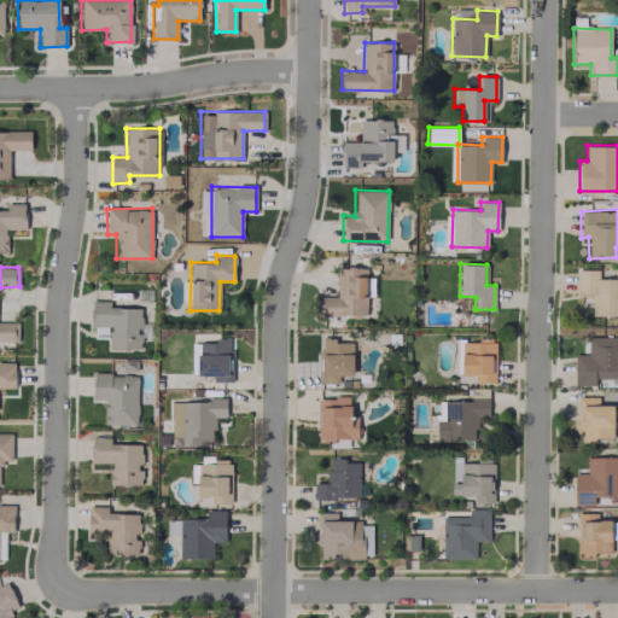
[(337,296),(320,296),(320,316),(366,315),(366,267),(336,267),(337,296)]
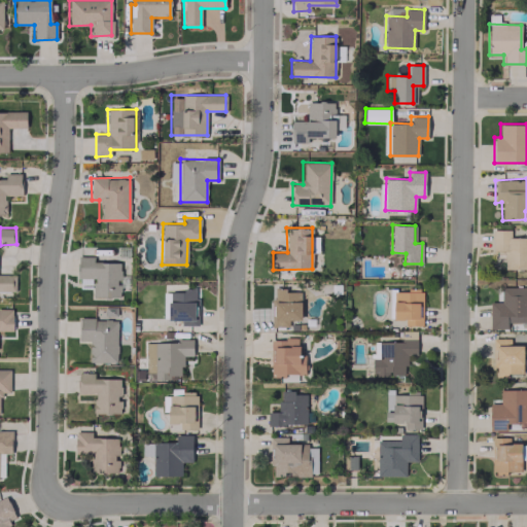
[(526,269),(526,236),(511,236),(511,230),(492,230),(491,250),(504,251),(504,269),(526,269)]
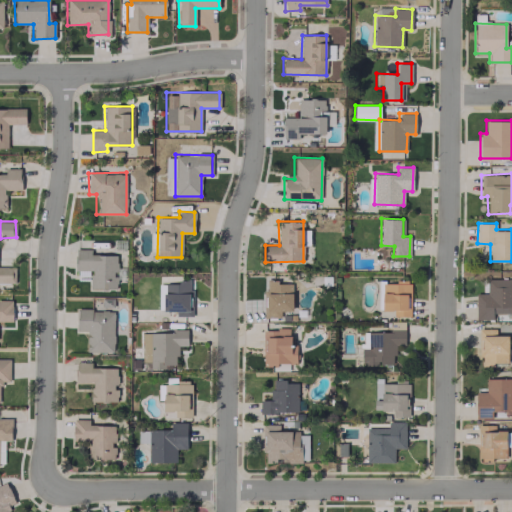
[(90,288),(115,289),(116,255),(90,254),(90,249),(75,249),(74,270),(90,270),(90,288)]
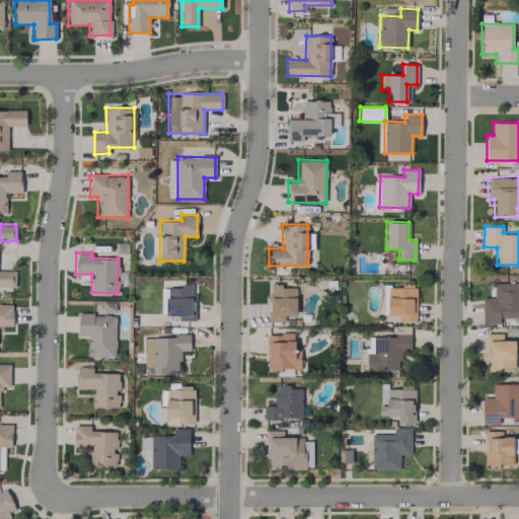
[(483,298),(483,323),(499,323),(499,317),(518,316),(518,282),(493,283),(494,297),(483,298)]
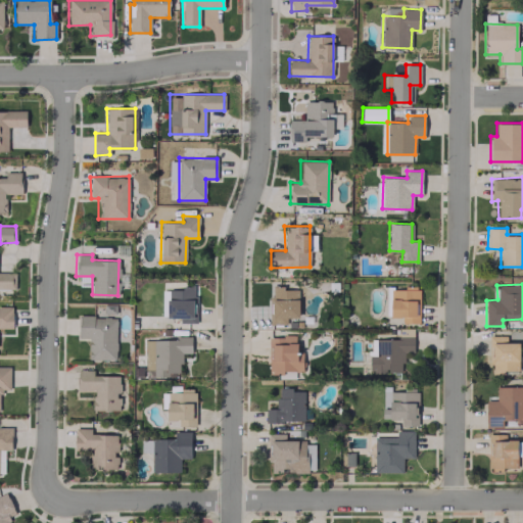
[(298,289),(283,289),(283,285),(271,286),(272,325),(286,324),(286,318),(299,317),(298,289)]
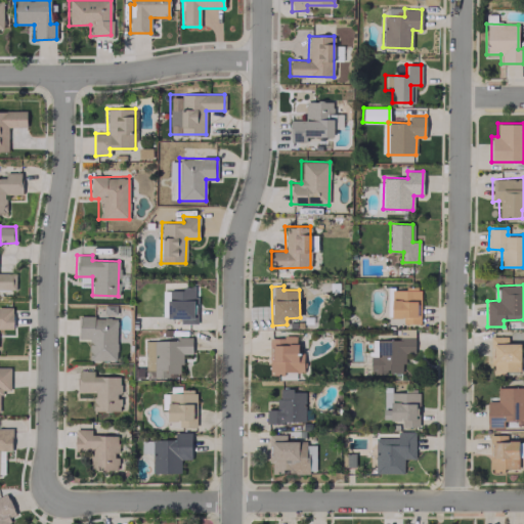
[(420,324),(420,288),(404,288),(404,290),(391,290),(390,317),(403,318),(403,323),(420,324)]
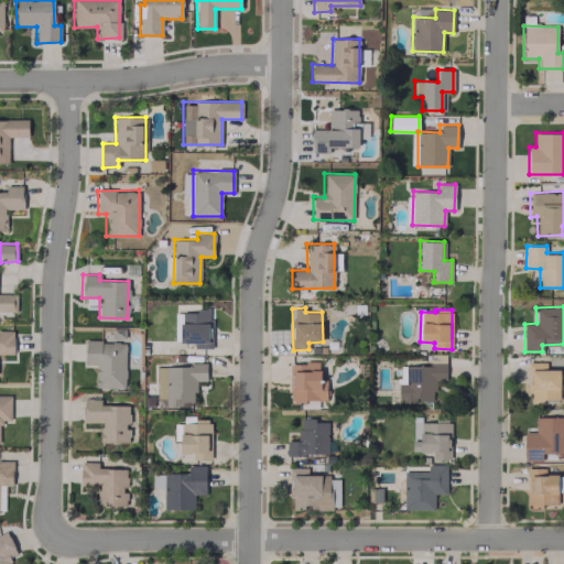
[(175,311),(175,342),(193,342),(193,348),(210,348),(210,311),(175,311)]
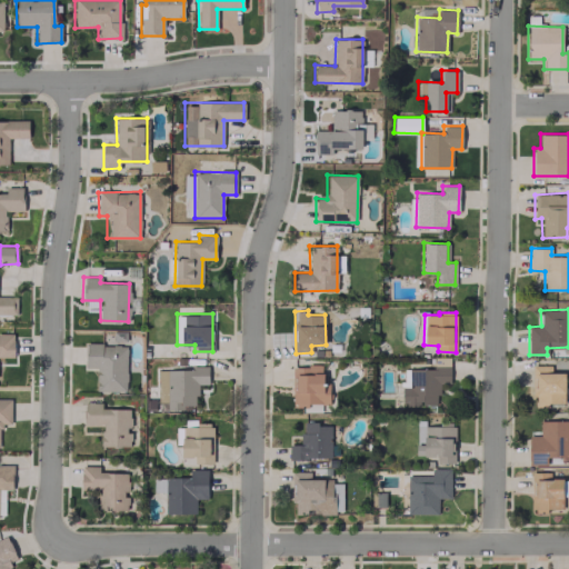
[(85,368),(96,367),(97,391),(126,390),(126,343),(85,345),(85,368)]
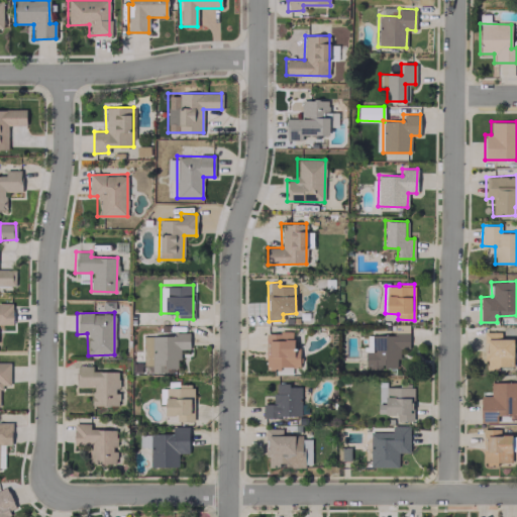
[(501,331),(485,332),(486,369),(513,369),(512,338),(501,338),(501,331)]
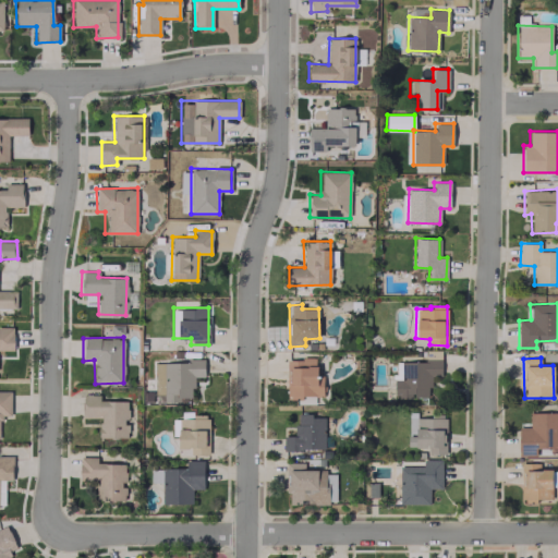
[(323,397),(323,375),(316,375),(316,359),(287,359),(287,397),(323,397)]
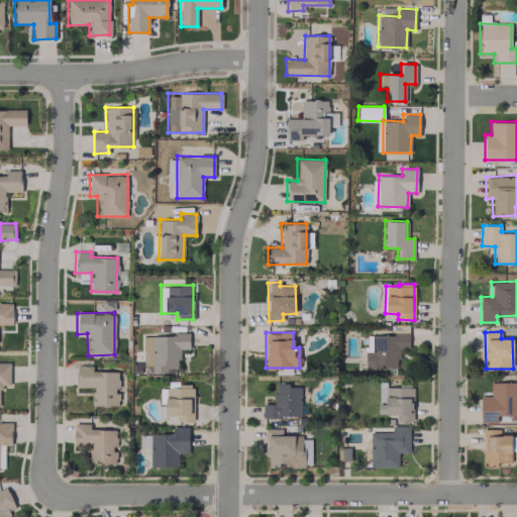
[(143,335),(143,365),(151,365),(151,373),(178,373),(178,349),(189,349),(189,334),(143,335)]
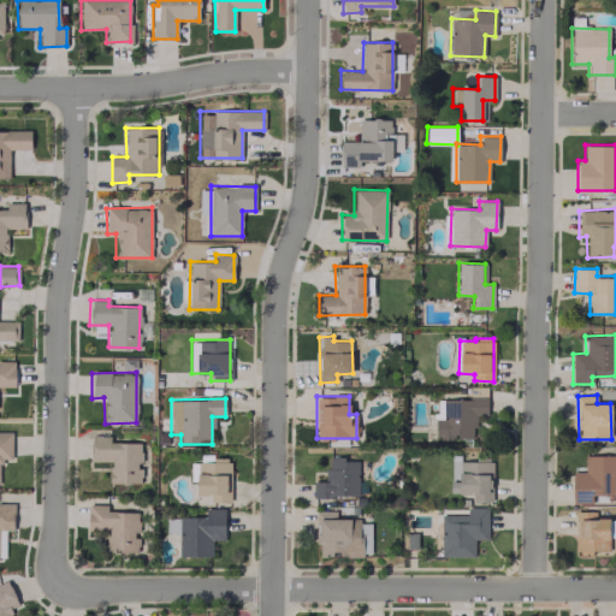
[(486,398),(443,398),(443,420),(434,420),(434,439),(474,439),(474,415),(487,415),(486,398)]
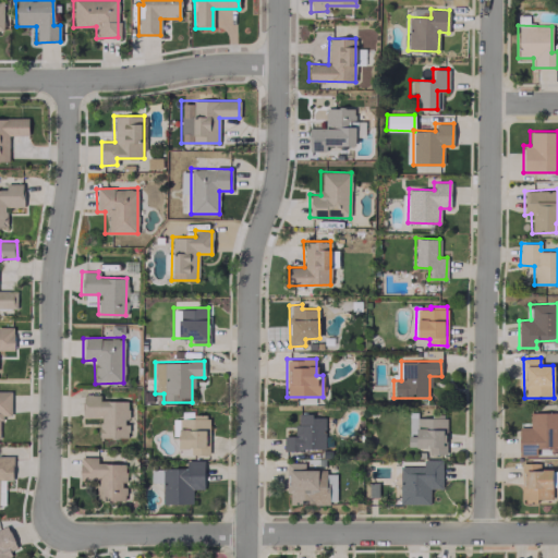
[(126,400),(99,400),(99,395),(82,395),(82,417),(98,417),(98,438),(128,438),(128,424),(126,424),(126,400)]
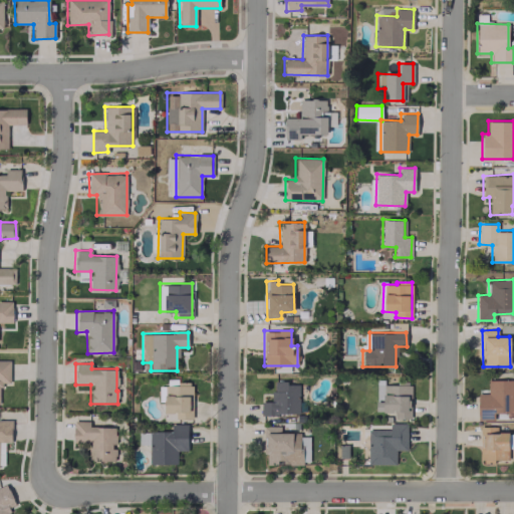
[(478,420),(493,420),(493,413),(513,412),(513,379),(487,380),(487,394),(477,394),(478,420)]
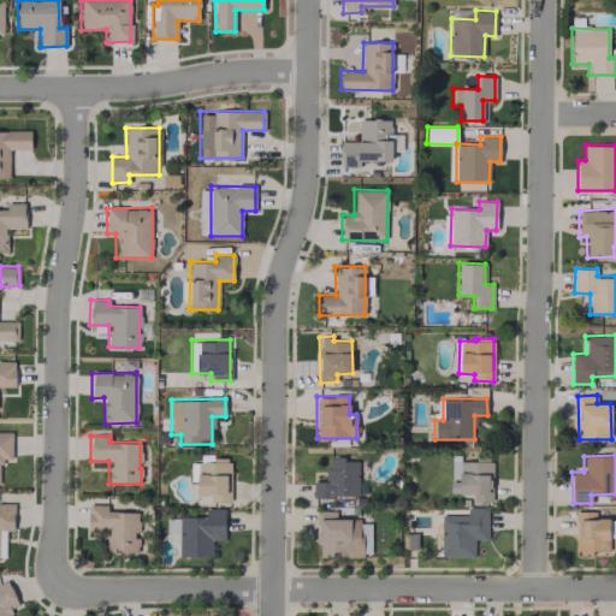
[(491,501),(491,456),(477,456),(477,461),(450,461),(451,493),(472,493),(472,502),(491,501)]
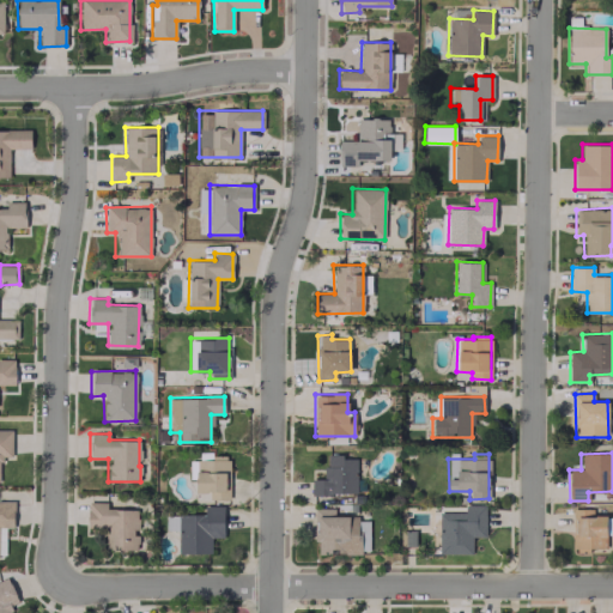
[(357,493),(356,456),(325,456),(325,479),(310,479),(311,495),(357,493)]
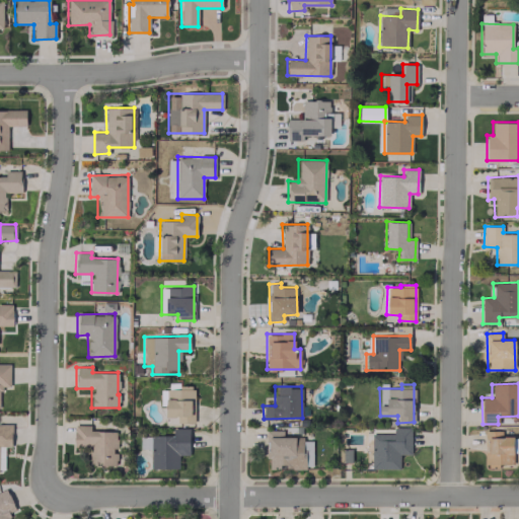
[(193,423),(194,387),(166,387),(165,417),(176,417),(176,423),(193,423)]
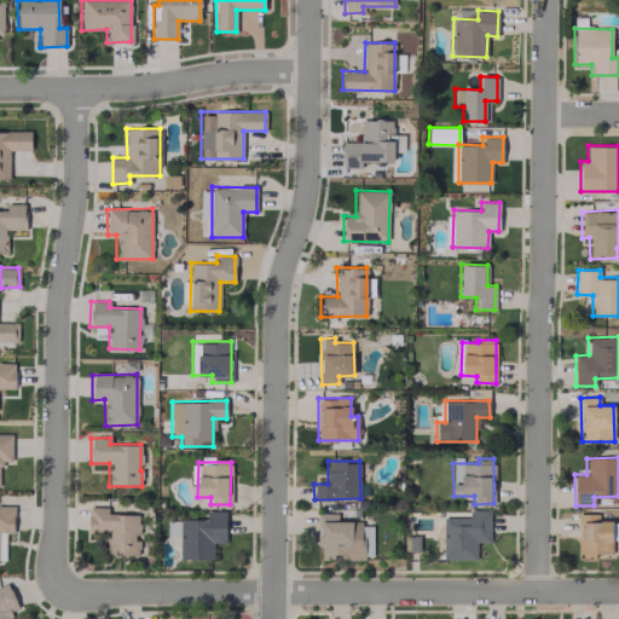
[(106,555),(139,555),(139,541),(138,541),(138,514),(106,514),(108,507),(88,507),(88,532),(106,532),(106,555)]
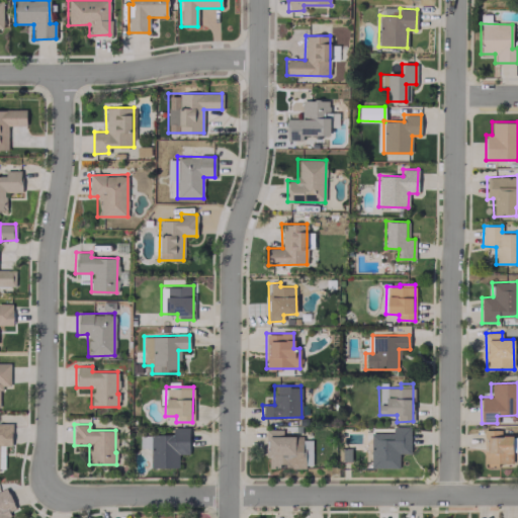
[(370,467),(399,467),(399,453),(410,453),(410,426),(392,427),(392,432),(370,433),(370,467)]
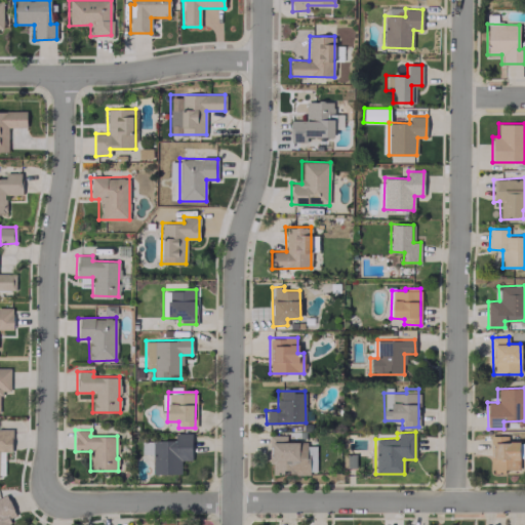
[(191,433),(174,433),(174,440),(140,441),(142,454),(152,454),(153,474),(180,474),(180,460),(191,460),(191,433)]
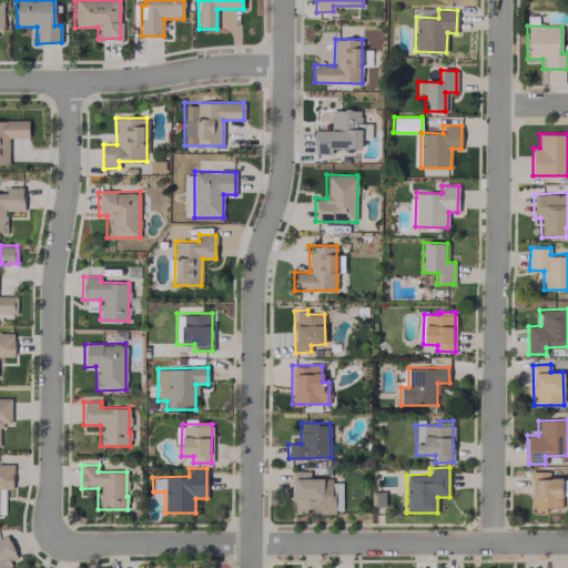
[(342,482),(332,482),(332,478),(308,477),(310,470),(292,470),(292,511),(341,513),(342,482)]
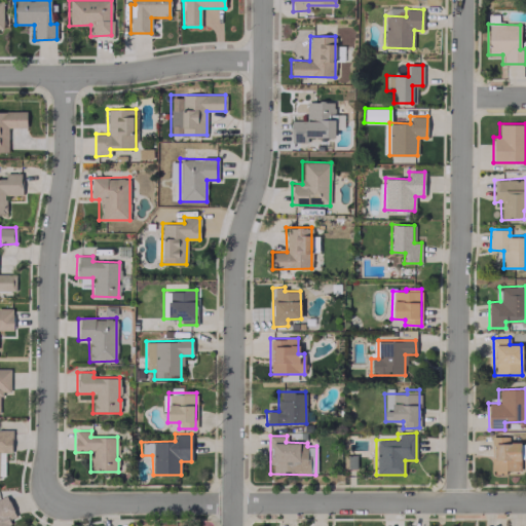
[(520,472),(520,442),(508,442),(508,436),(491,437),(492,472),(520,472)]
